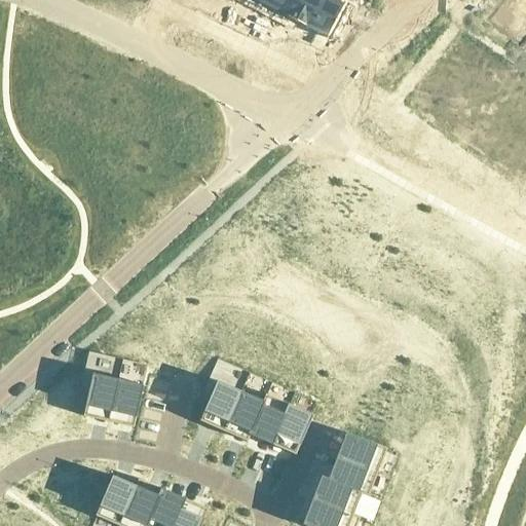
[(269,0),(266,6),(286,16),(294,0),(269,0)]
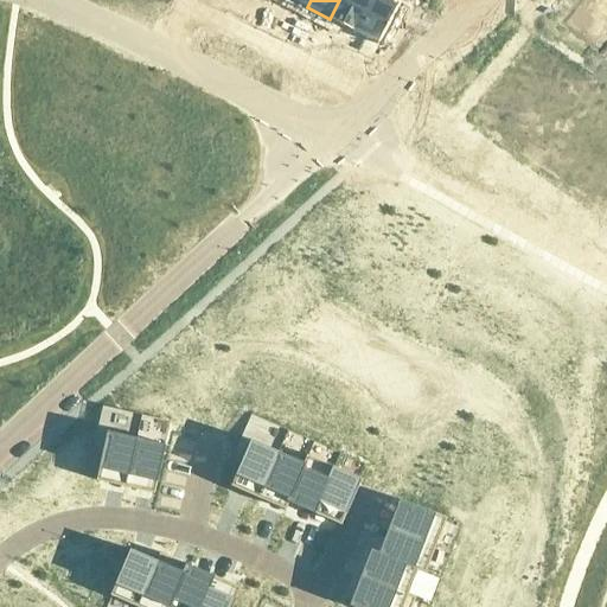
[(339,0),(330,19),(352,31),(369,0),(339,0)]
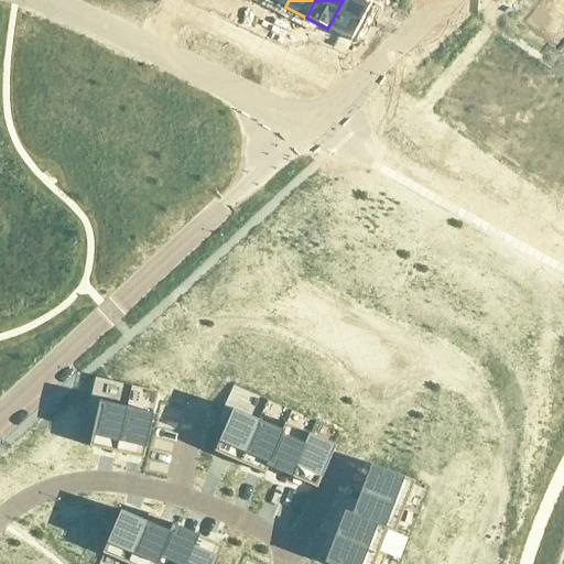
[(359,0),(343,0),(327,29),(350,41),(370,6),(359,0)]
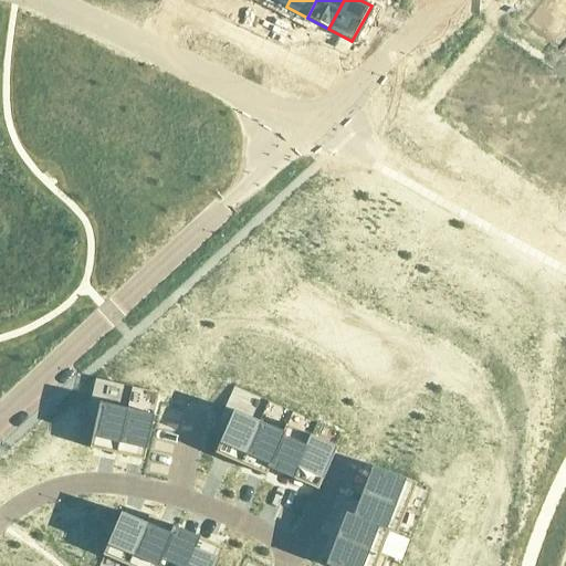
[(565,0),(544,0),(542,3),(565,22),(565,0)]
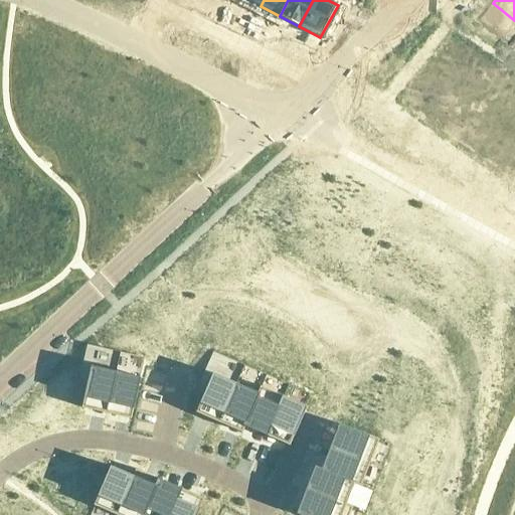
[(514,20),(493,3),(480,20),(507,41),(514,30),(514,20)]
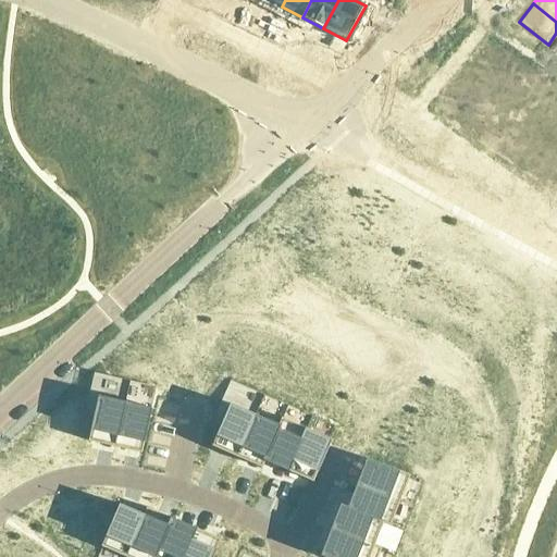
[(499,45),(491,57),(499,62),(508,50),(499,45)]
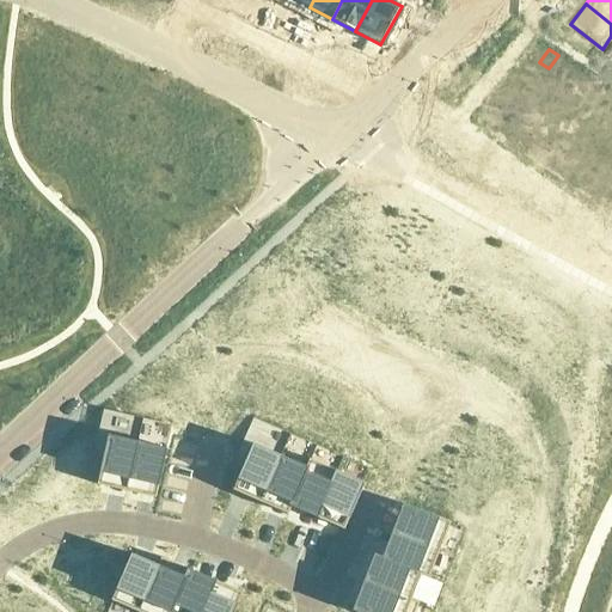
[(558,55),(549,68),(558,74),(568,61),(558,55)]
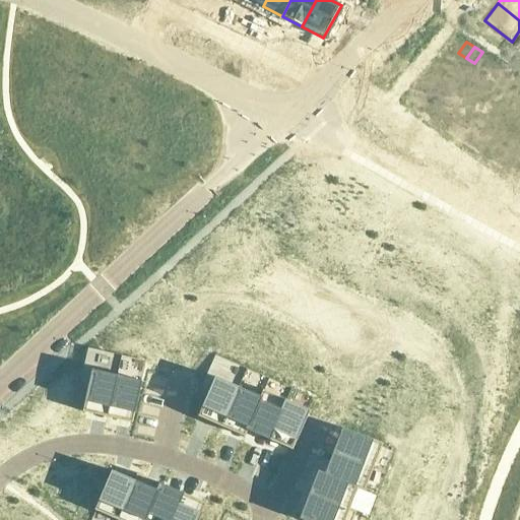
[(500,65),(493,76),(501,81),(508,70),(500,65)]
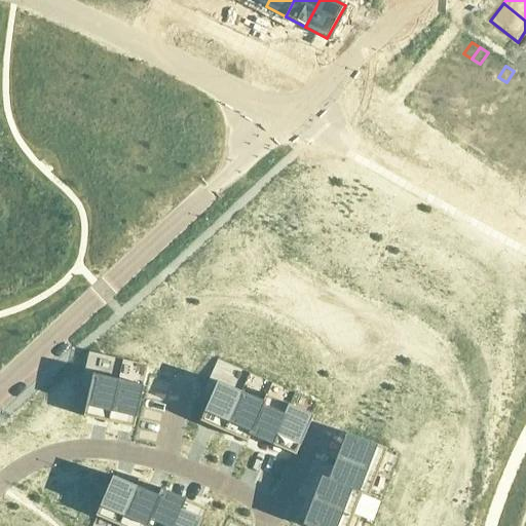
[(514,71),(506,82),(515,87),(522,76),(514,71)]
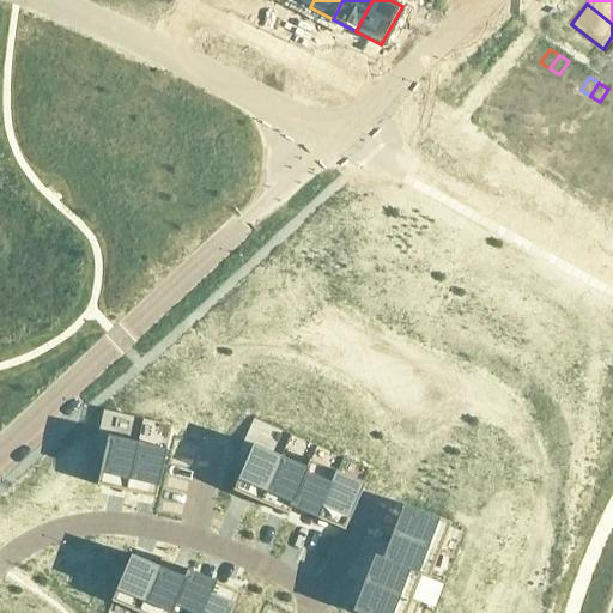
[(102,461),(97,486),(101,486),(110,489),(125,492),(126,492),(138,443),(108,436),(102,461)]
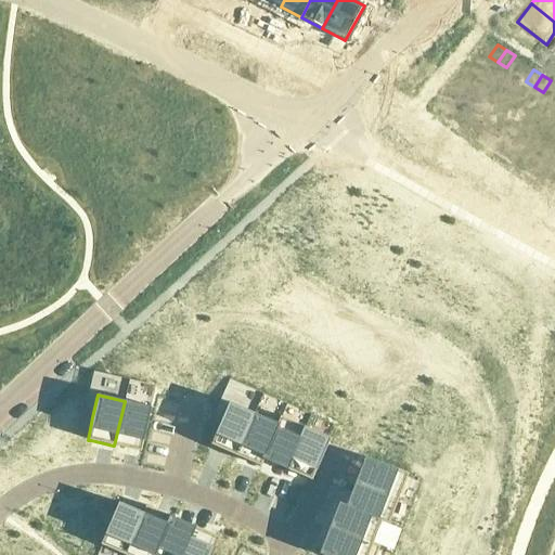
[(125,401),(114,446),(117,447),(126,449),(138,451),(141,452),(151,407),(125,401)]
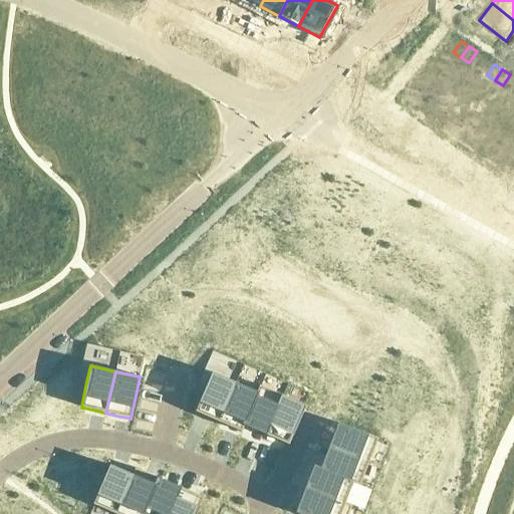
[(204,393),(195,412),(197,413),(208,418),(216,421),(218,422),(235,382),(212,372),(204,393)]
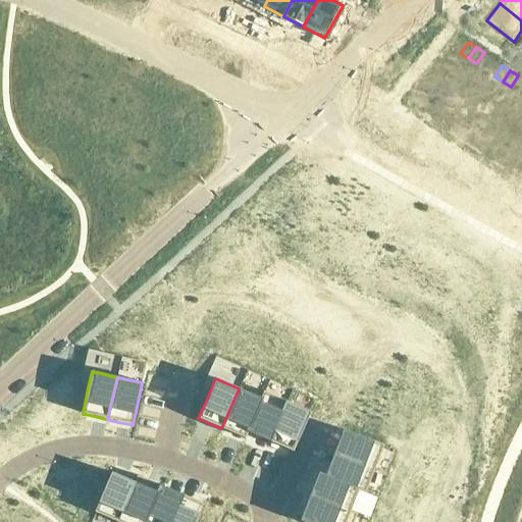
[(239,388),(221,428),(223,429),(243,437),(245,438),(248,432),(247,431),(261,399),(260,399),(239,388)]
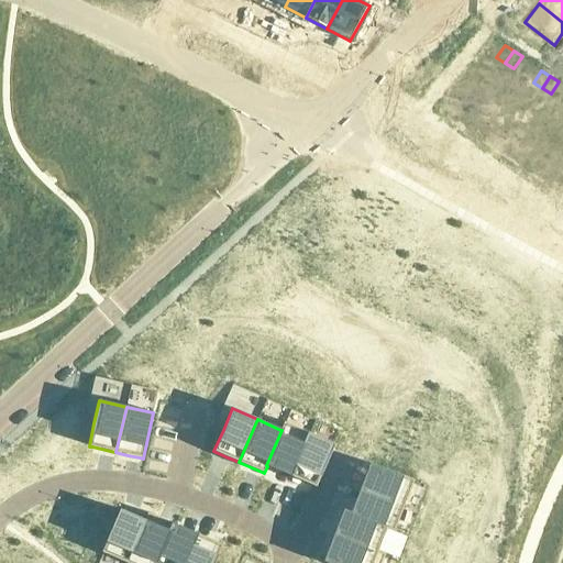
[(282,430),(266,465),(267,466),(268,466),(277,471),(290,476),(309,433),(284,422),(280,430),(282,430)]
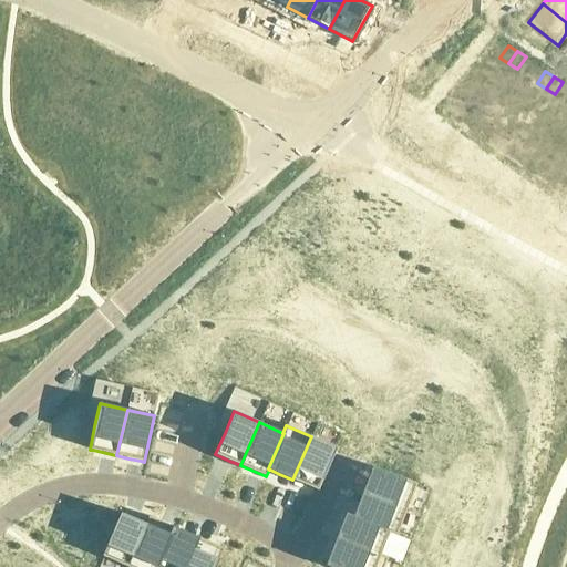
[(311,436),(292,480),(306,485),(315,488),(319,491),(336,452),(338,449),(311,436)]
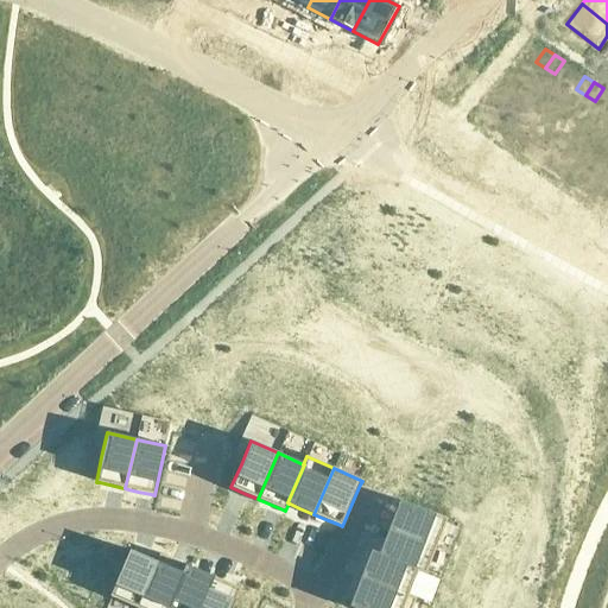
[(394,514),(390,529),(436,546),(447,519),(400,500),(398,505),(394,514)]
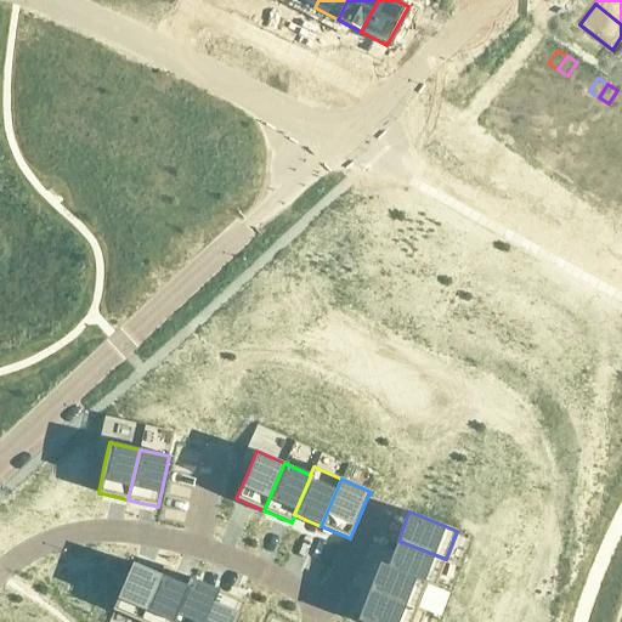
[(388,566),(388,567),(428,583),(427,584),(435,588),(446,559),(399,541),(393,555),(389,565),(388,566)]
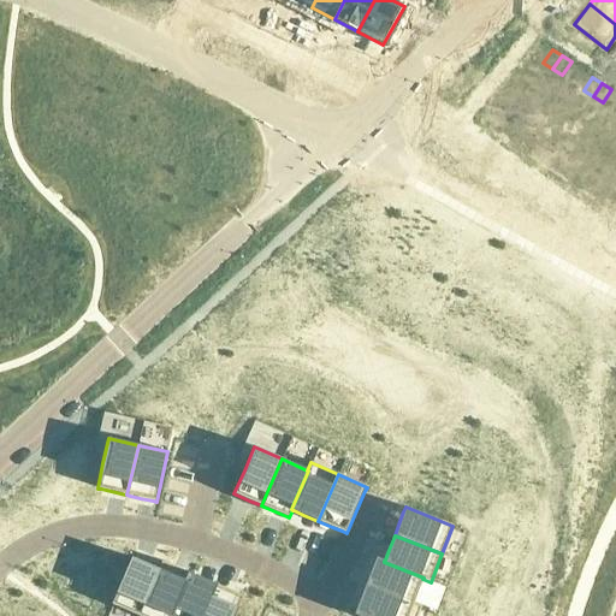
[(131,557),(111,604),(137,615),(138,615),(159,569),(158,569),(157,568),(134,558),(131,557)]
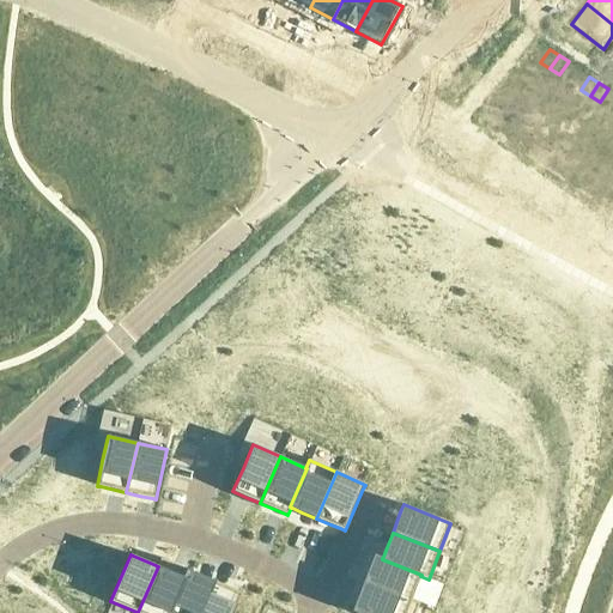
[(368,571),(363,583),(411,601),(411,600),(420,576),(422,575),(382,559),(382,558),(374,556),(374,558),(368,571)]
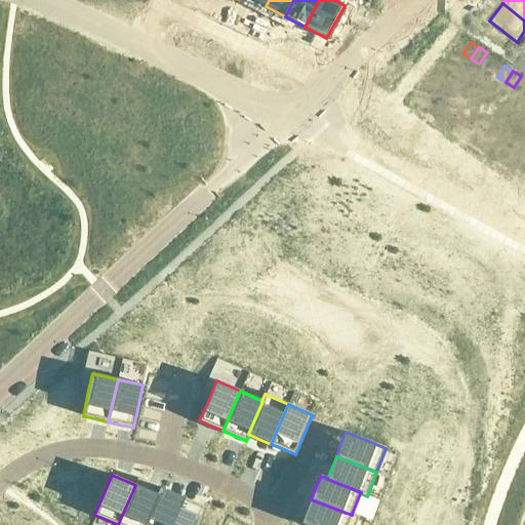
[(135,485),(118,524),(145,524),(161,488),(160,488),(149,483),(137,478),(134,485),(135,485)]
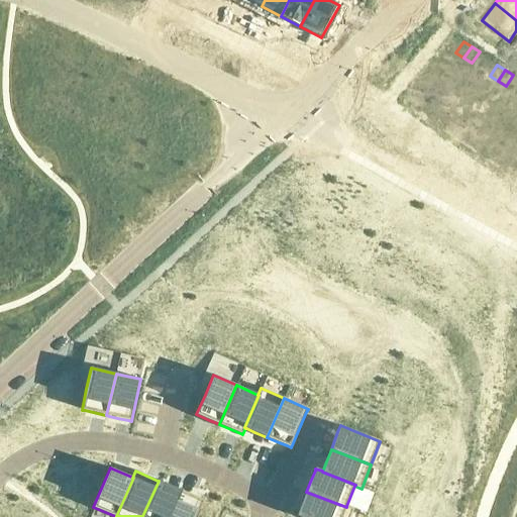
[(159,481),(142,516),(170,516),(181,491),(169,486),(161,482),(159,481)]
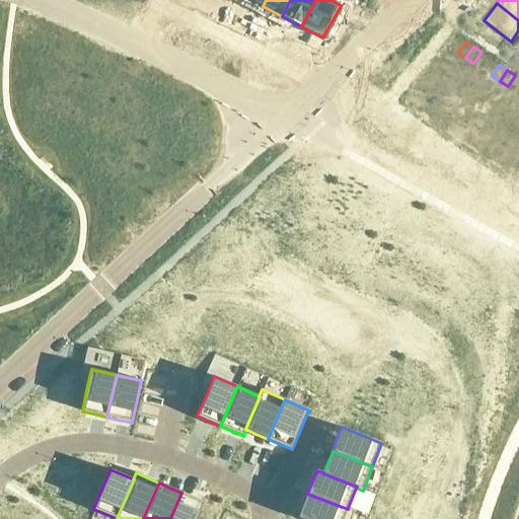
[(181,493),(170,518),(198,518),(205,503),(202,501),(194,498),(181,493)]
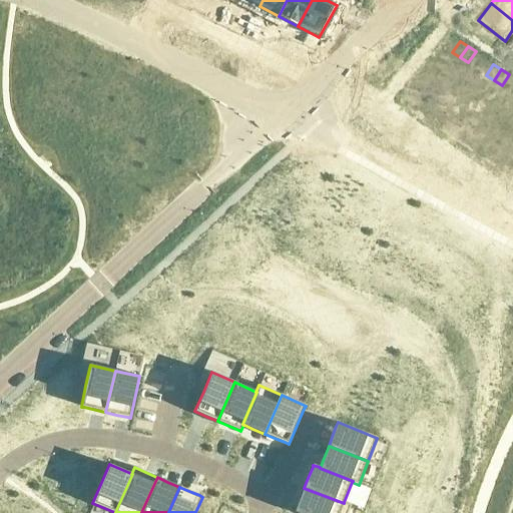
[(297,508),(295,512),(299,512),(347,512),(351,505),(344,502),(344,503),(304,488),(304,489),(300,500),(297,508)]
